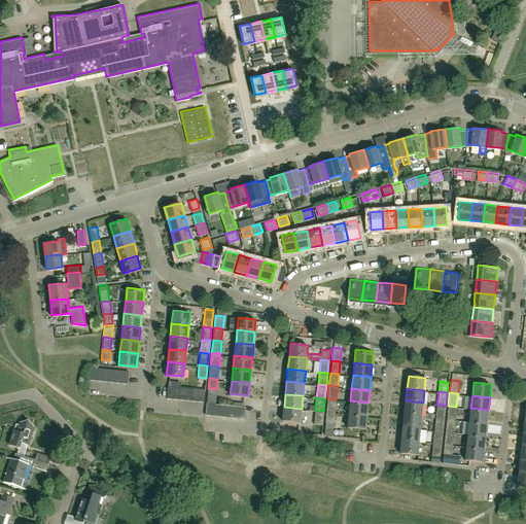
[(335,412),(336,399),(327,398),(326,411),(335,412)]
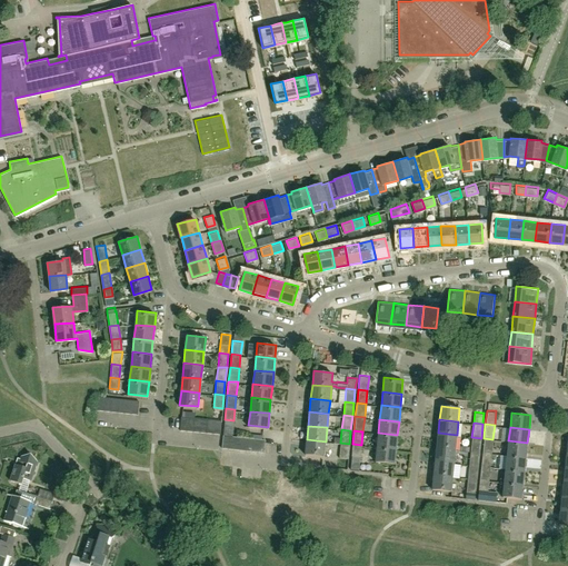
[(396,448),(397,435),(378,433),(377,447),(396,448)]
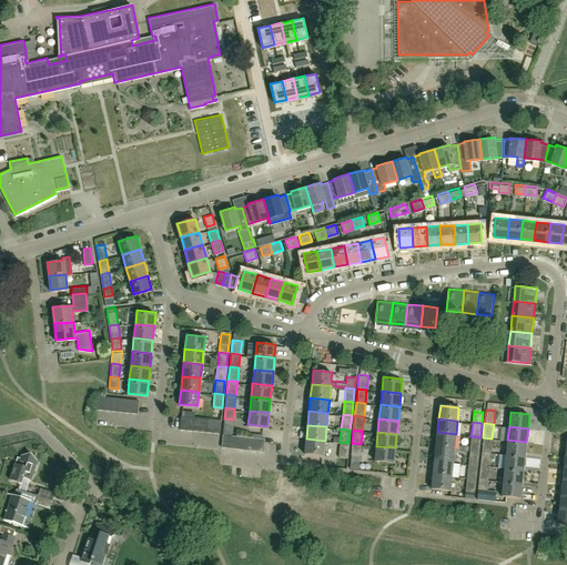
[(454,449),(456,434),(437,432),(436,446),(454,449)]
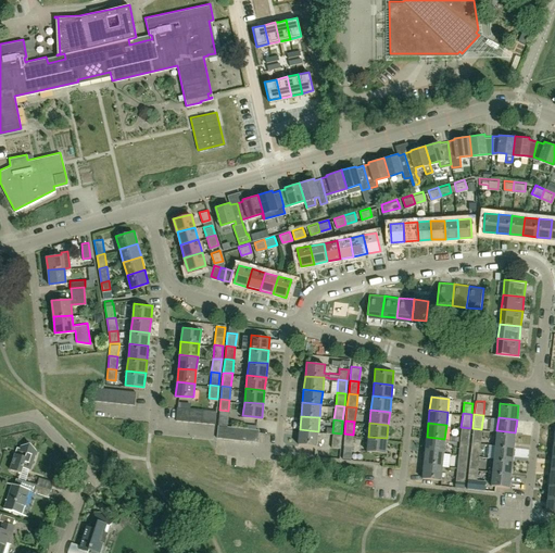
[(468,441),(470,428),(461,427),(459,440),(468,441)]
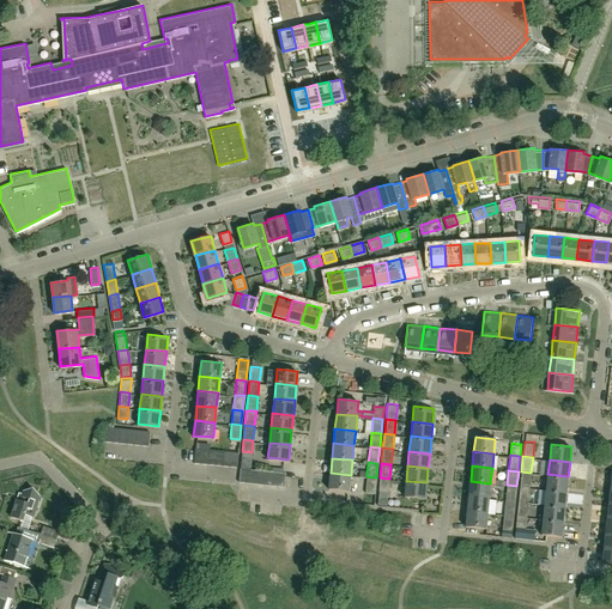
[(529,487),(531,473),(521,472),(520,486),(529,487)]
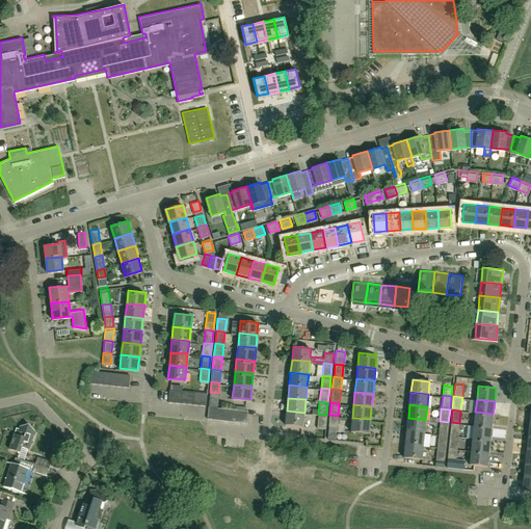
[(302,425),(304,413),(287,411),(285,423),(302,425)]
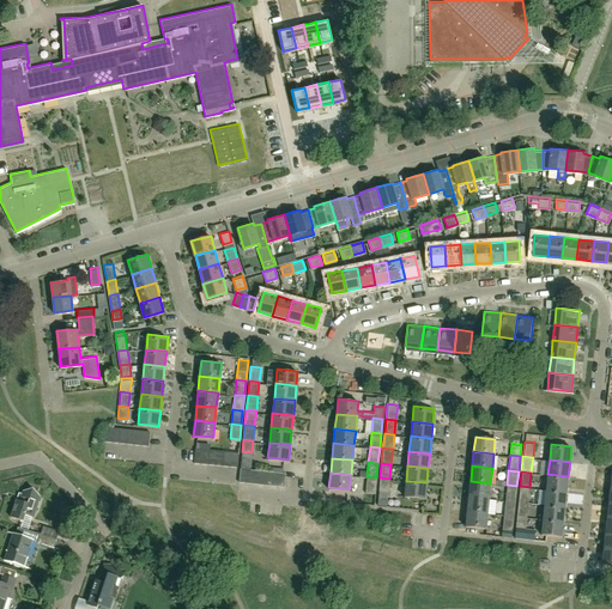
[(567,491),(568,476),(547,474),(546,488),(567,491)]
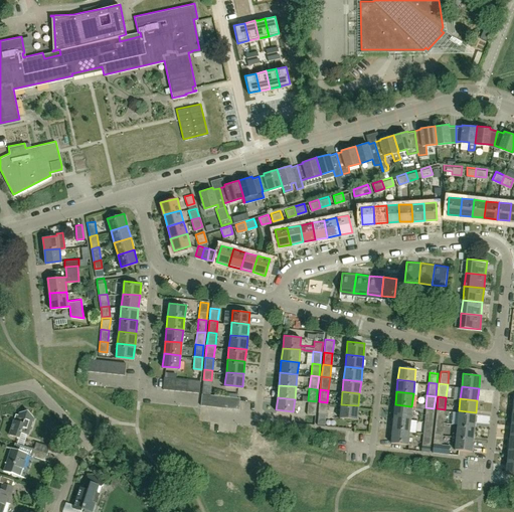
[(315,413),(316,401),(308,400),(307,412),(315,413)]
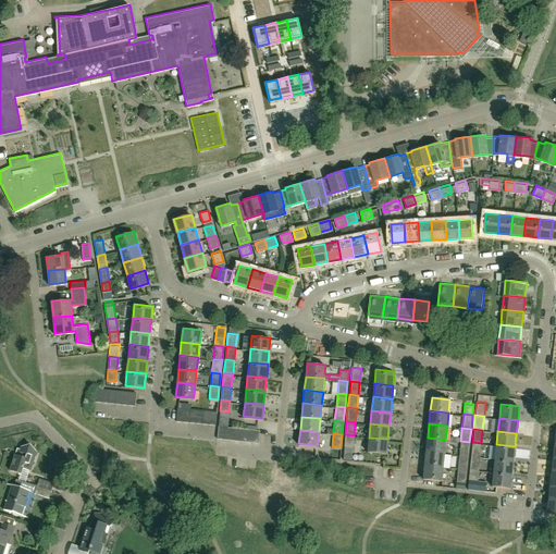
[(353,445),(354,435),(345,434),(344,444),(343,457),(350,457),(351,445),(353,445)]
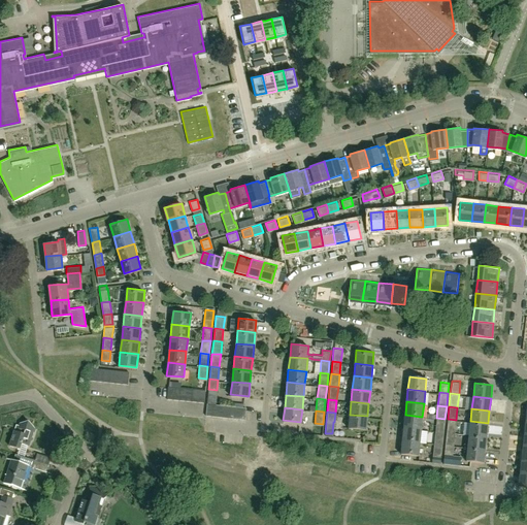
[(366,429),(367,416),(350,415),(348,427),(366,429)]
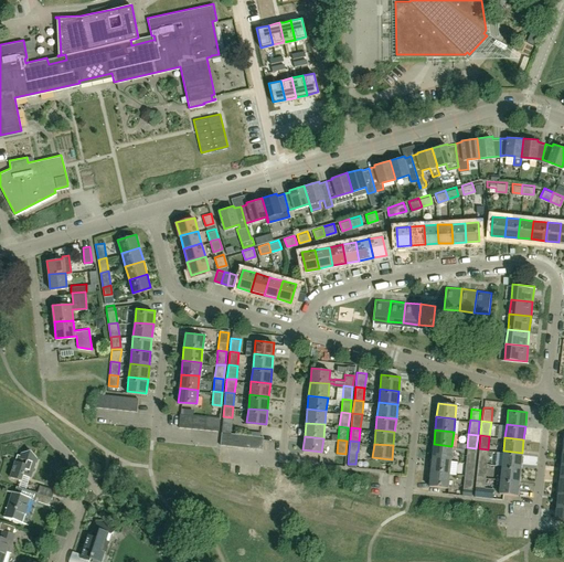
[(450,459),(451,446),(434,444),(432,457),(450,459)]
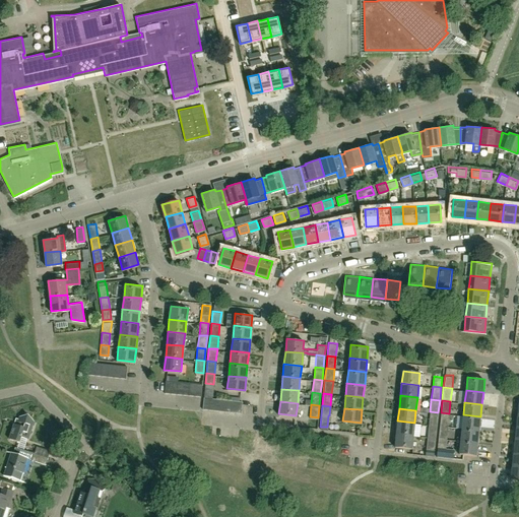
[(437,425),(438,419),(438,412),(430,411),(429,424),(437,425)]
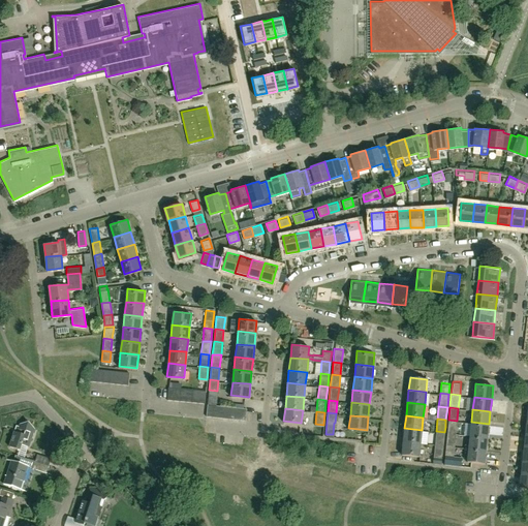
[(456,433),(457,421),(448,420),(446,432),(456,433)]
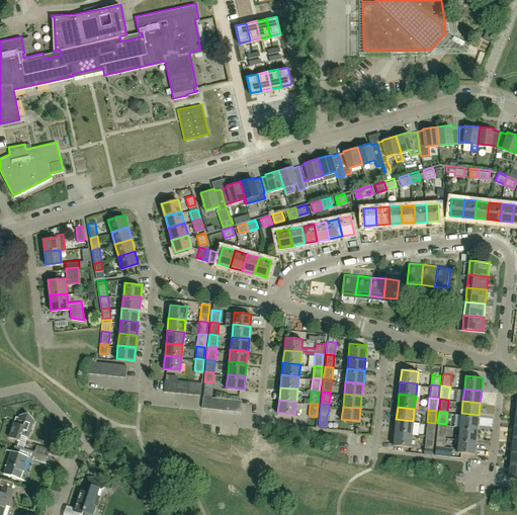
[(18,439),(20,434),(27,436),(33,418),(27,412),(19,413),(16,422),(13,421),(8,435),(18,439)]
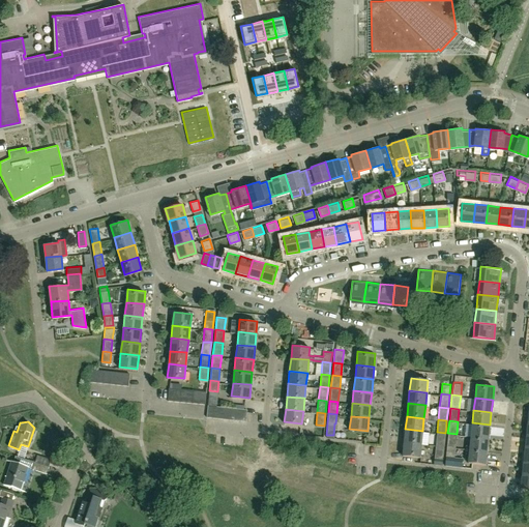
[(489,438),(490,425),(472,422),(471,436),(489,438)]
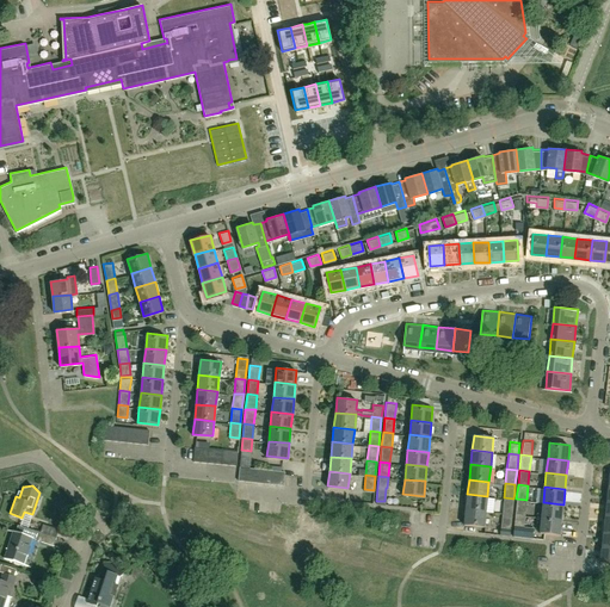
[(486,511),(487,496),(467,494),(466,509),(486,511)]
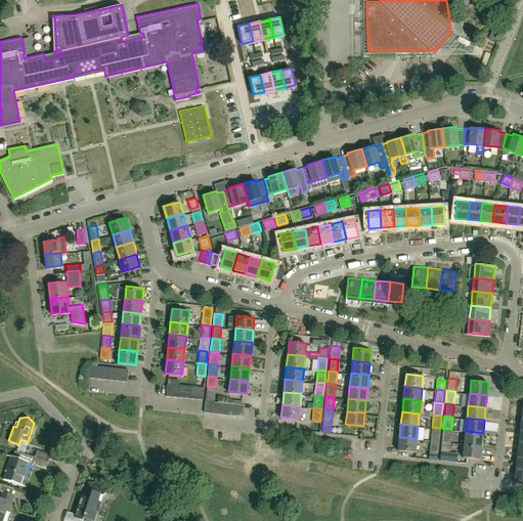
[(439,441),(440,428),(432,427),(430,440),(439,441)]
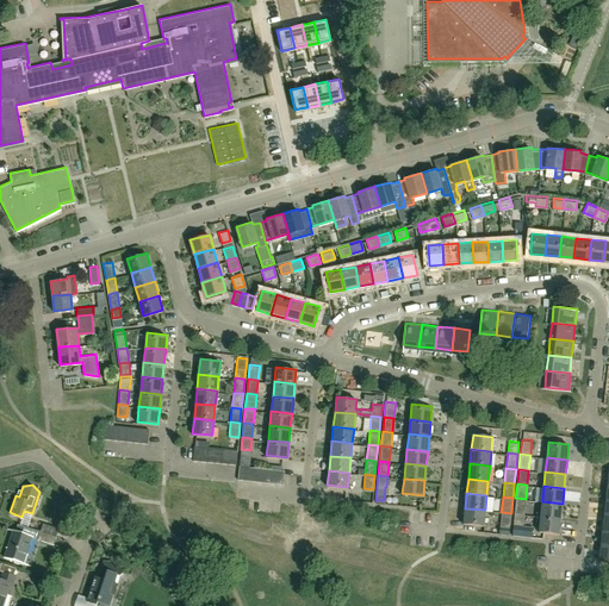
[(523,514),(526,499),(515,498),(514,513),(523,514)]
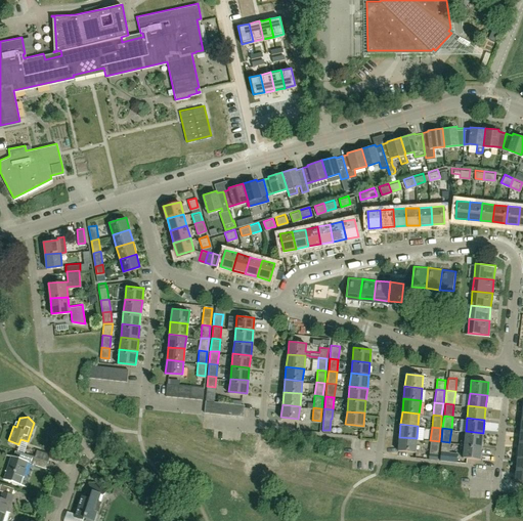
[(481,445),(483,433),(466,431),(464,443),(481,445)]
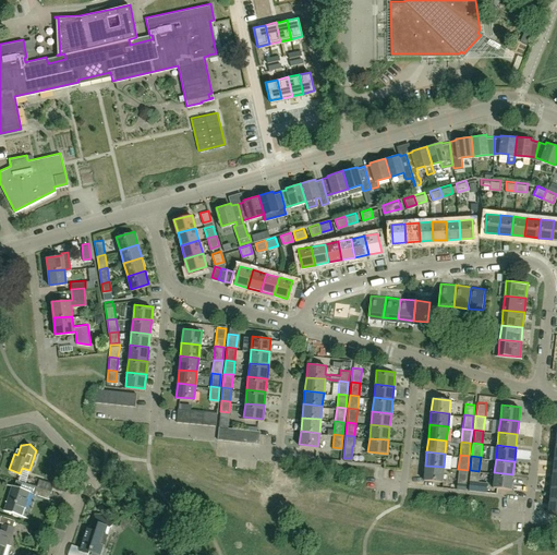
[(442,481),(444,467),(425,466),(424,479),(442,481)]
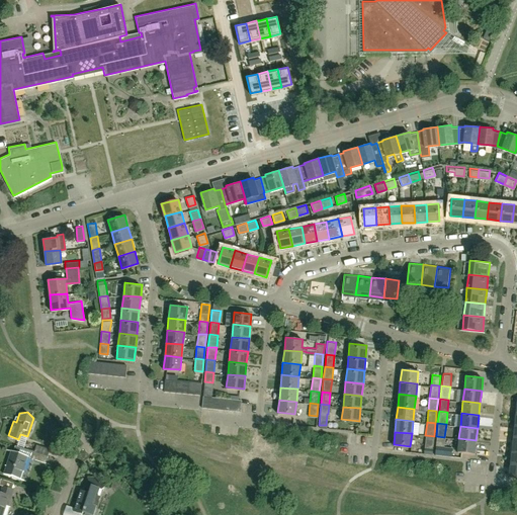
[(433,447),(434,436),(425,435),(424,446),(433,447)]
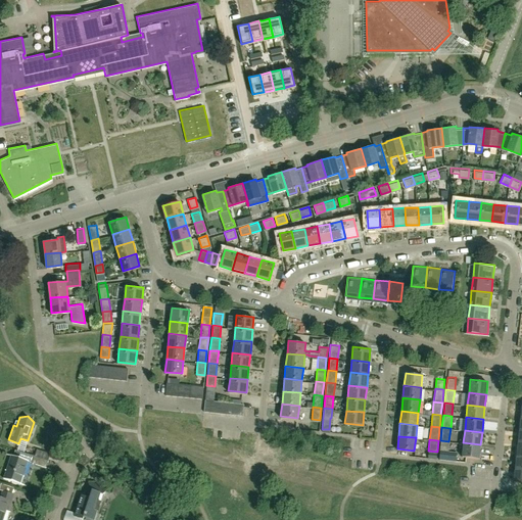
[(447,451),(448,441),(440,440),(439,450),(447,451)]
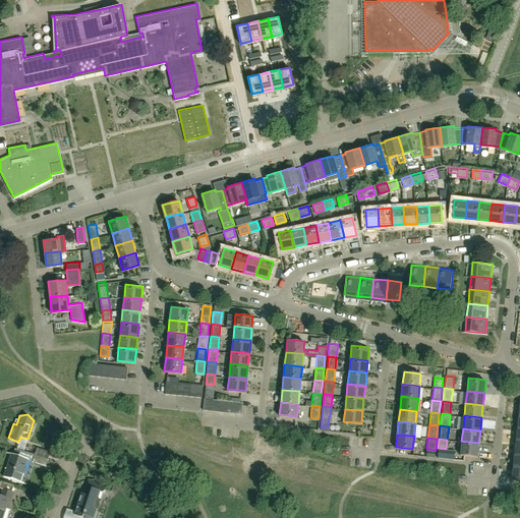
[(477,455),(478,443),(461,441),(460,453),(477,455)]
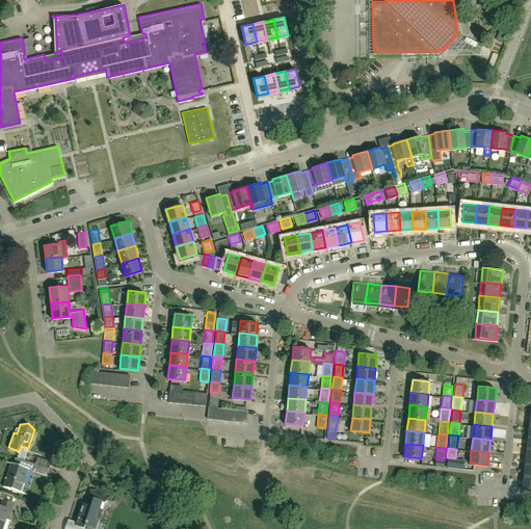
[(34,461),(34,463),(48,467),(51,460),(36,455),(34,461)]
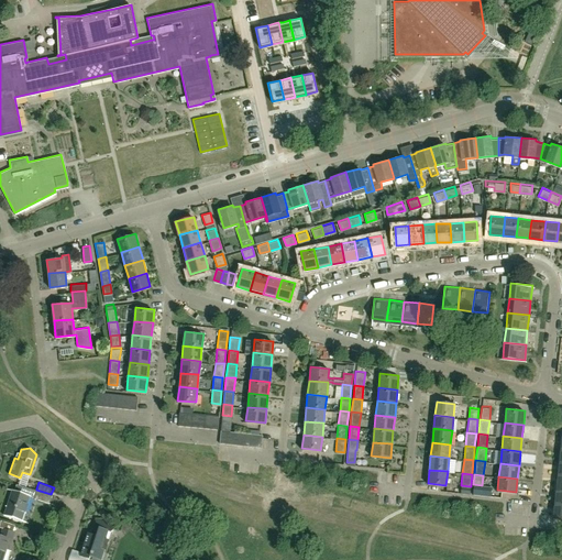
[(23,509),(29,494),(34,495),(34,496),(48,502),(51,494),(36,490),(36,489),(21,483),(19,490),(12,489),(7,504),(6,504),(3,513),(21,519),(24,509),(23,509)]
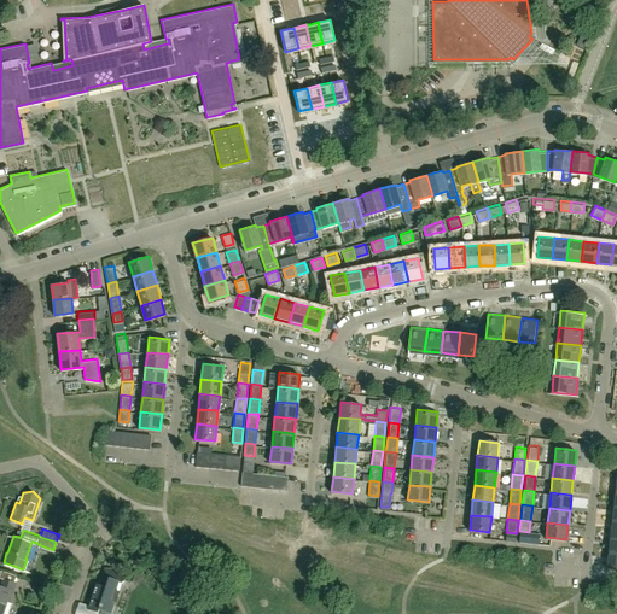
[(109,613),(121,582),(124,579),(114,567),(105,567),(99,584),(97,584),(88,608),(97,612),(95,613),(109,613)]
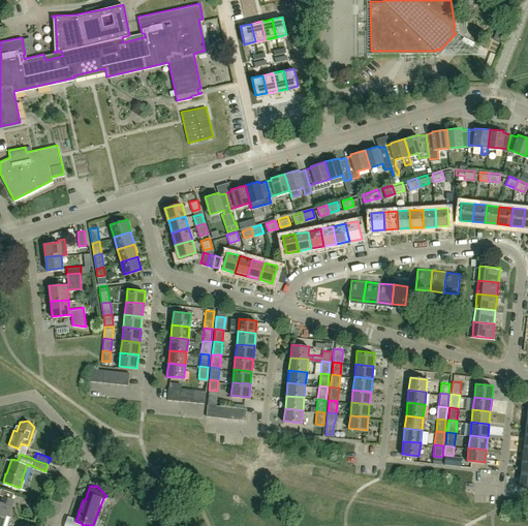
[(12,498),(11,498),(13,491),(0,487),(0,493),(3,494),(2,495),(0,502),(0,525),(1,525),(5,515),(7,515),(12,498)]
